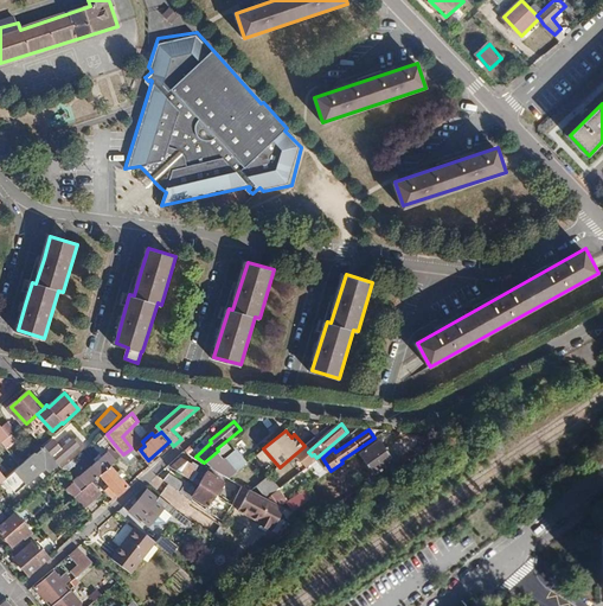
[(63,433),(51,444),(64,459),(88,440),(81,433),(70,442),(63,433)]
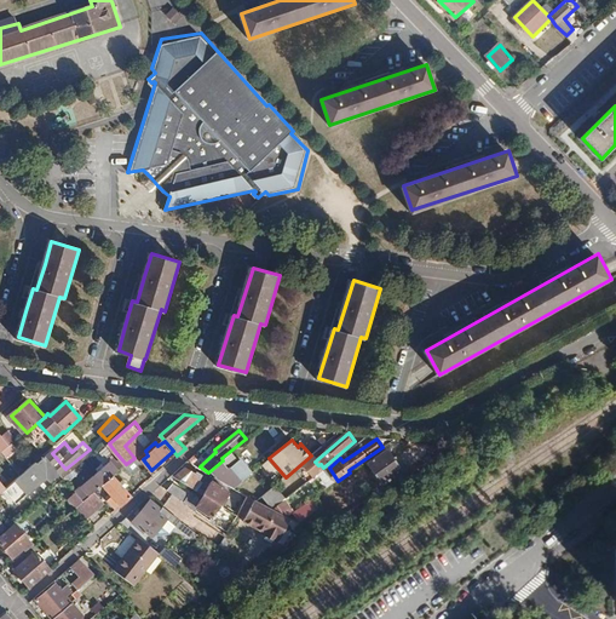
[(390,450),(372,462),(385,481),(403,470),(390,450)]
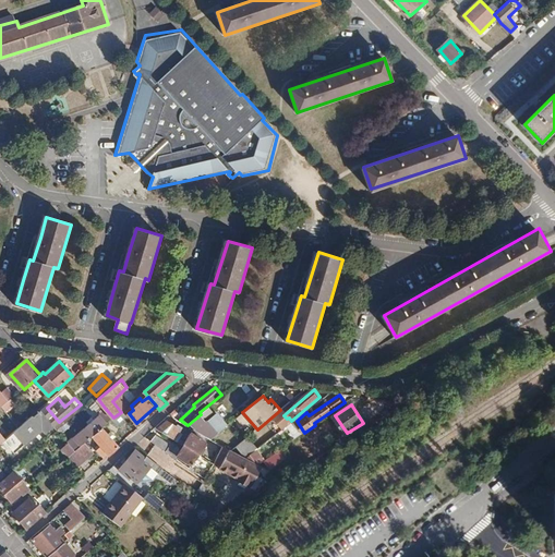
[(59,422),(47,408),(45,406),(21,428),(16,432),(26,444),(50,424),(53,428),(59,422)]
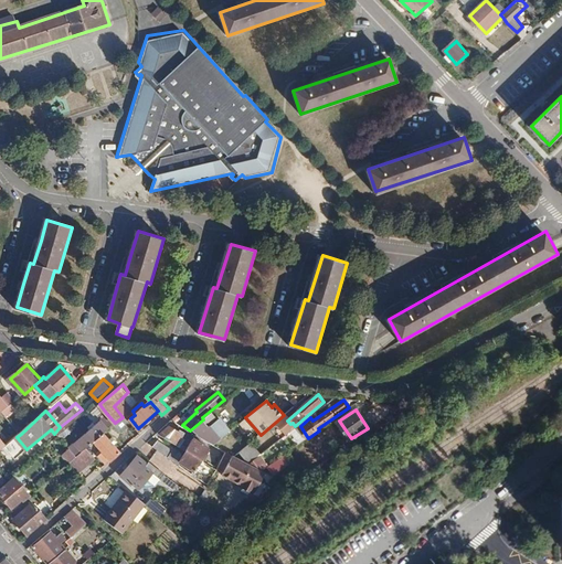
[(17,437),(21,434),(2,413),(0,414),(0,418),(2,422),(0,423),(0,436),(4,442),(11,436),(13,440),(17,437)]
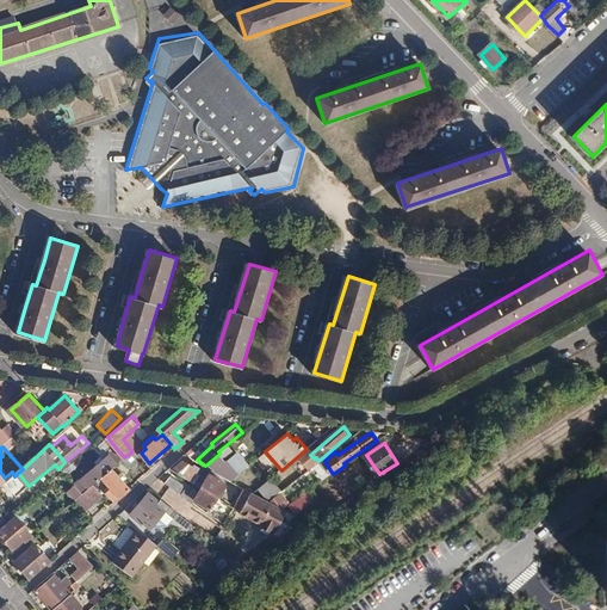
[(124,457),(115,447),(111,449),(113,453),(81,480),(82,482),(88,490),(95,485),(101,478),(112,468),(124,457)]
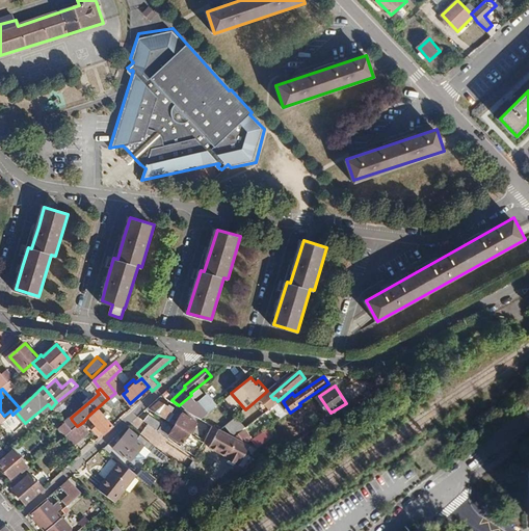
[(191,395),(179,405),(202,418),(217,404),(207,392),(205,394),(200,389),(191,395)]
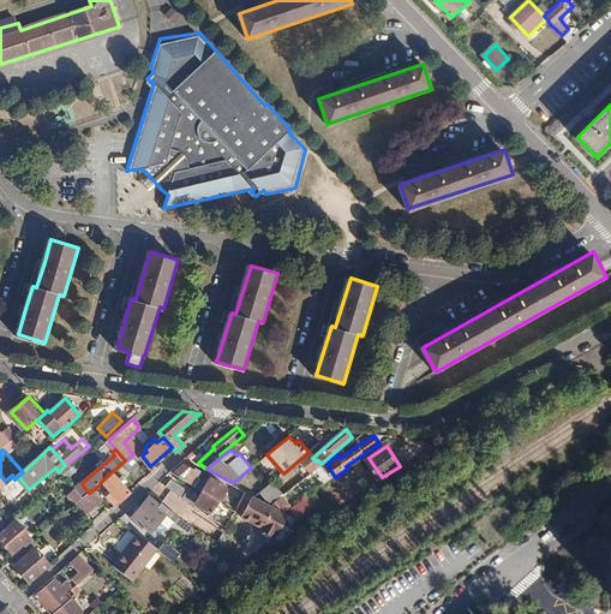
[(144,462),(136,453),(133,454),(125,460),(133,471),(144,462)]
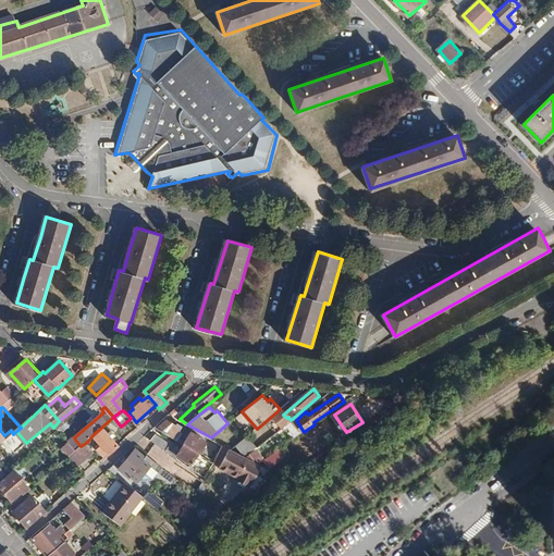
[(168,420),(158,428),(174,439),(180,427),(168,420)]
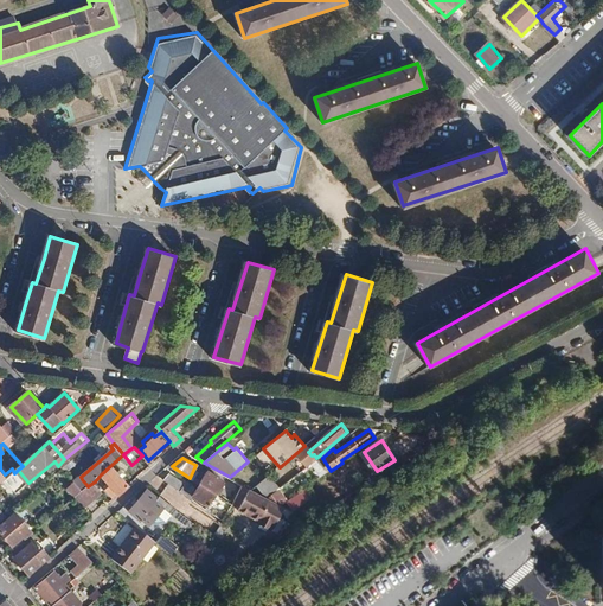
[(129,486),(111,465),(101,474),(111,486),(108,490),(115,499),(129,486)]
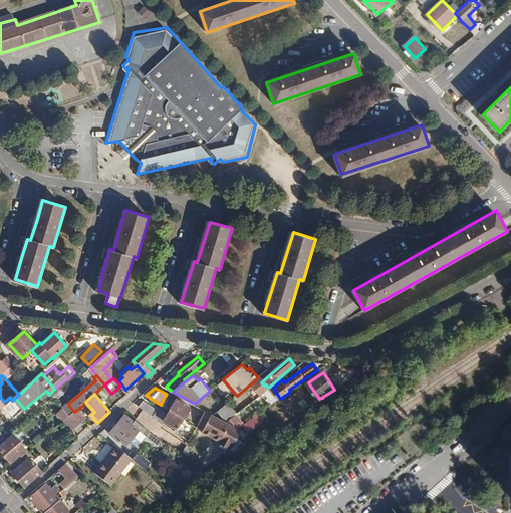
[(177,400),(171,410),(184,418),(191,408),(177,400)]
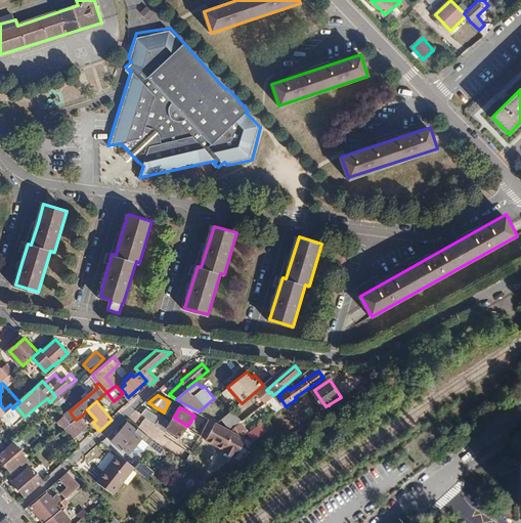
[(187,426),(174,418),(170,424),(148,408),(143,413),(166,430),(168,428),(180,436),(187,426)]
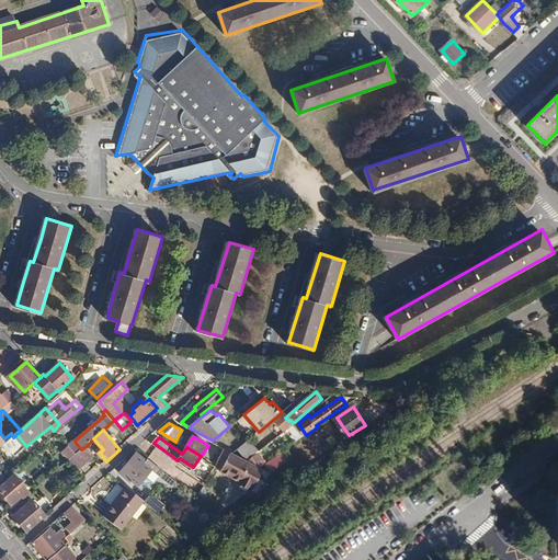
[(249,440),(239,448),(249,461),(260,453),(249,440)]
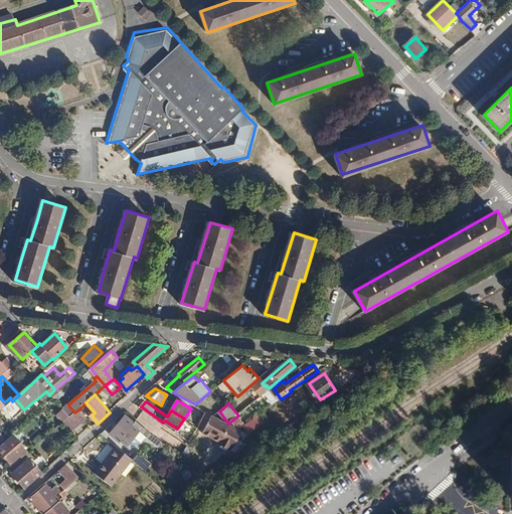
[(71,415),(74,412),(69,406),(65,409),(71,415)]
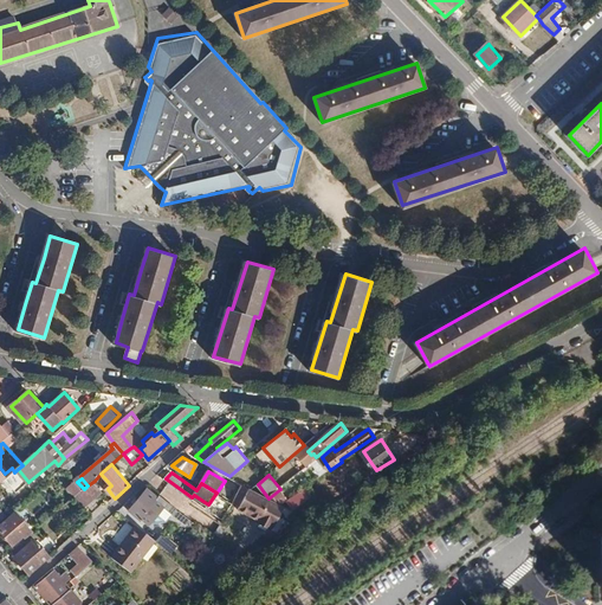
[(244,484),(237,480),(230,491),(238,495),(241,490),(244,484)]
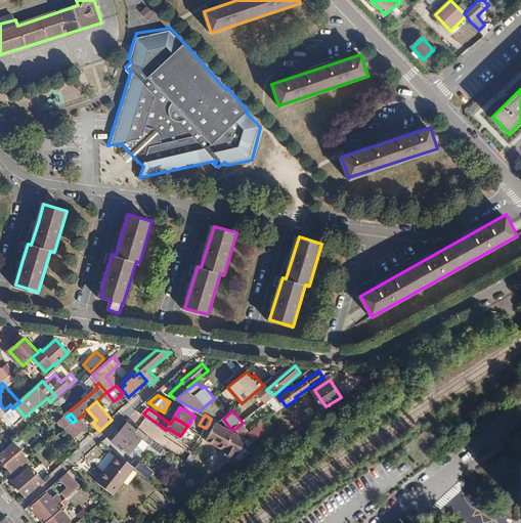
[(91,426),(82,416),(76,420),(73,423),(67,428),(75,439),(91,426)]
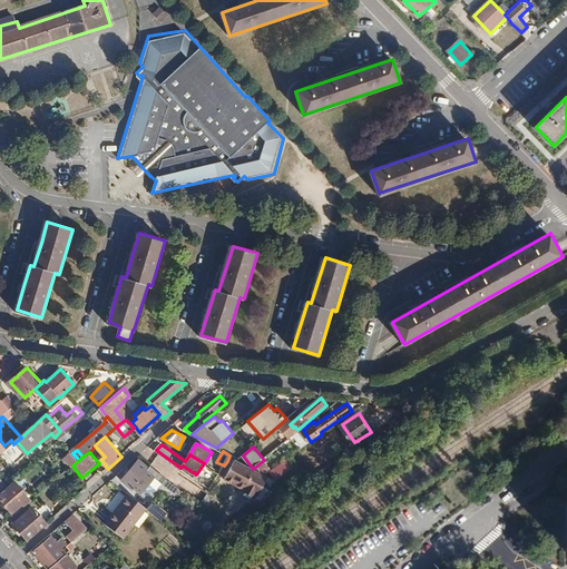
[(237,460),(230,455),(227,461),(232,464),(221,484),(240,496),(238,498),(250,506),(251,503),(254,503),(267,478),(253,469),(237,460)]
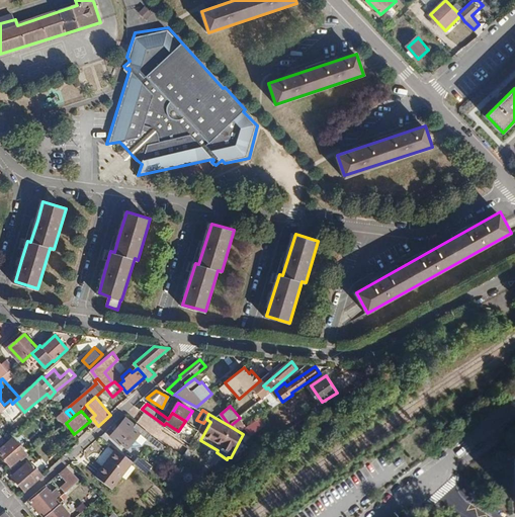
[(127,418),(111,436),(126,449),(140,434),(148,441),(153,436),(139,425),(137,426),(127,418)]
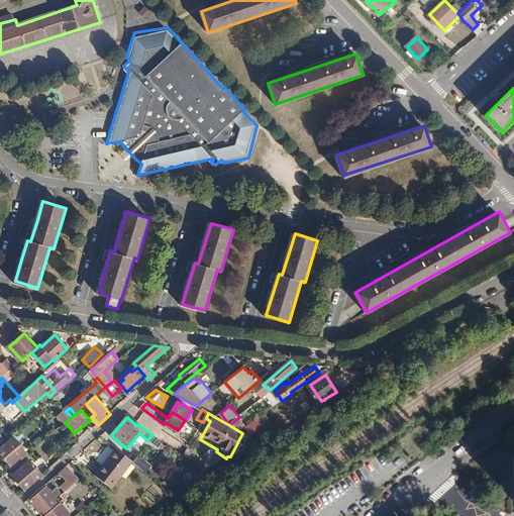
[(190,424),(182,436),(190,443),(199,430),(190,424)]
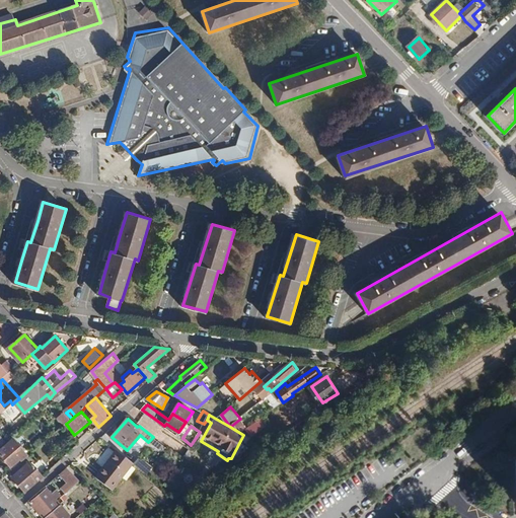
[(14,439),(0,451),(0,453),(11,466),(22,458),(23,460),(29,456),(14,439)]
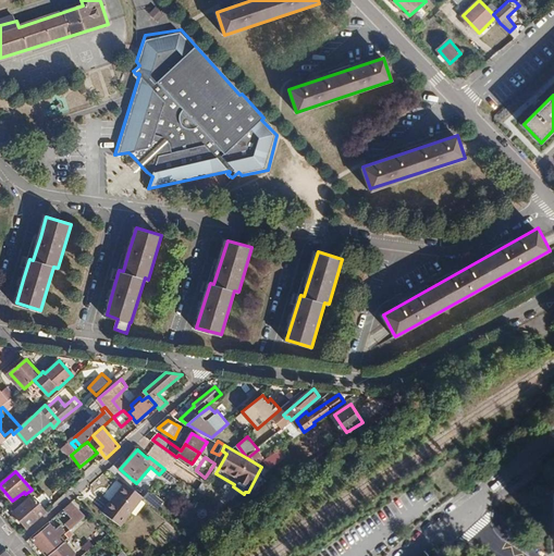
[(127,483),(103,511),(121,526),(144,498),(127,483)]
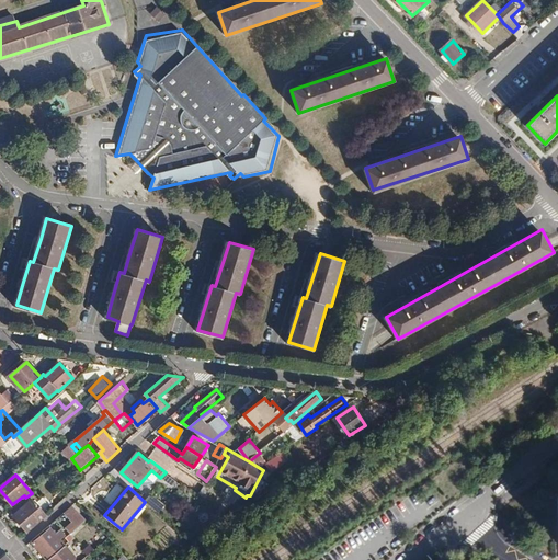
[(152,494),(145,502),(159,514),(166,505),(152,494)]
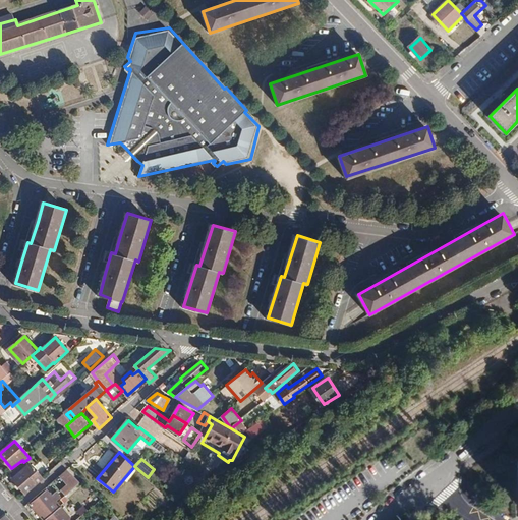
[(31,463),(13,478),(25,494),(43,478),(31,463)]
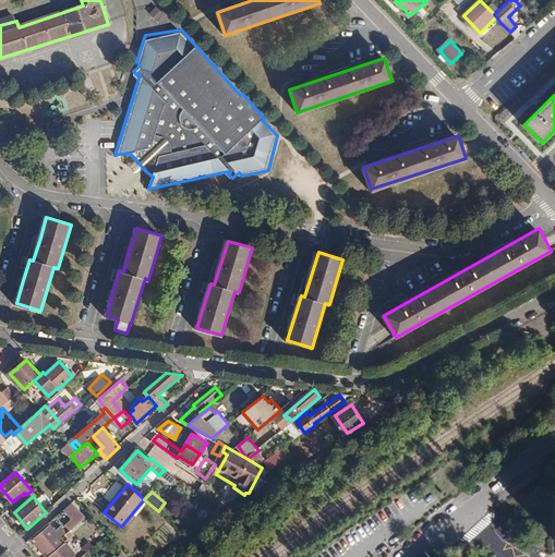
[(82,512),(68,525),(73,531),(87,518),(82,512)]
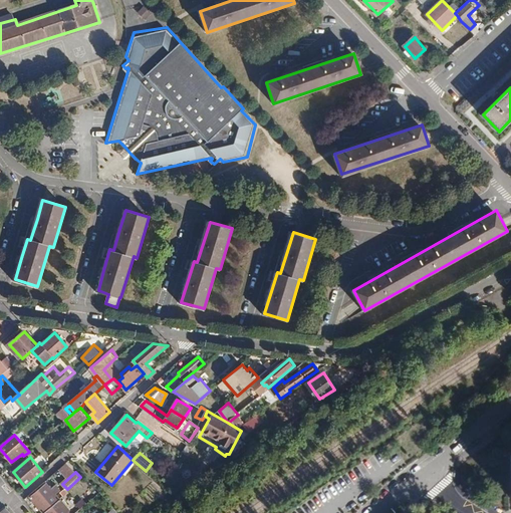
[(48,484),(31,497),(44,512),(45,512),(61,500),(57,494),(62,491),(57,485),(52,489),(48,484)]
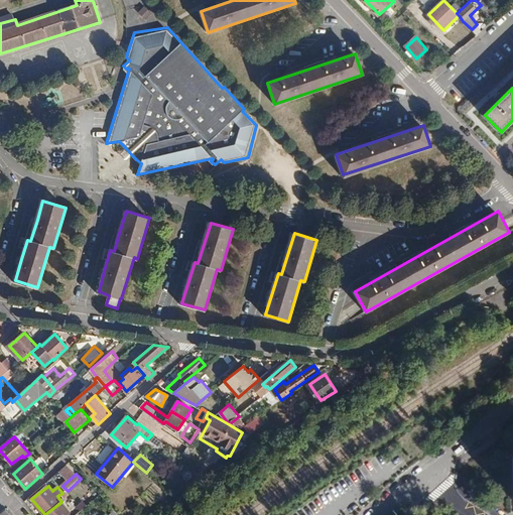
[(73,514),(61,502),(45,514),(73,514)]
